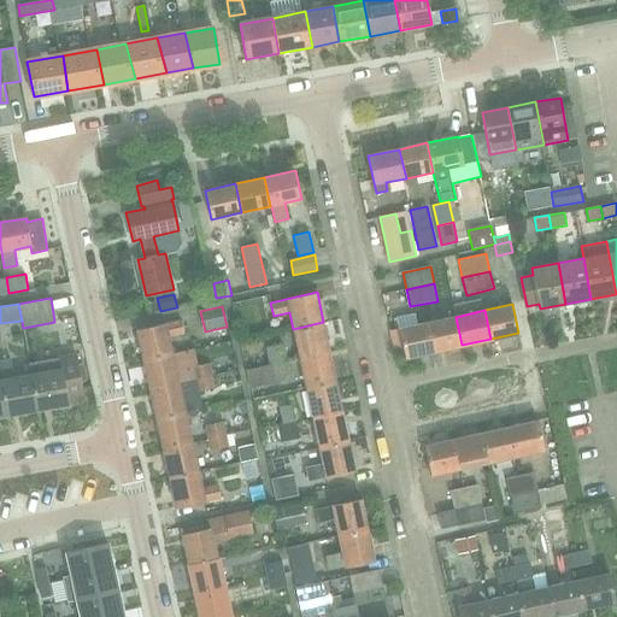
[(427,323),(433,351),(462,345),(456,317),(456,316),(427,323)]
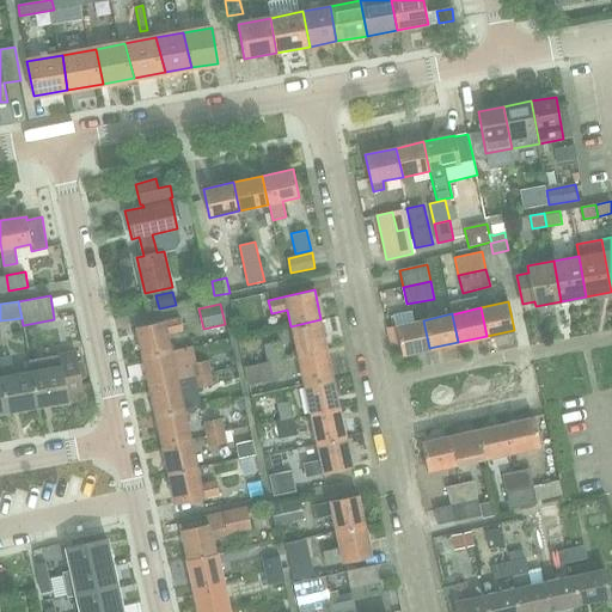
[(136,326),(142,356),(172,350),(169,335),(183,331),(181,317),(136,326)]
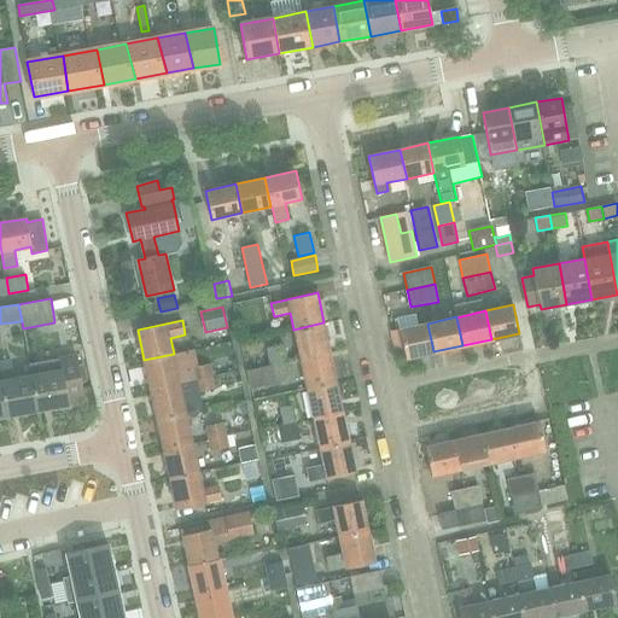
[(293,330),(299,359),(330,353),(324,322),(293,330)]
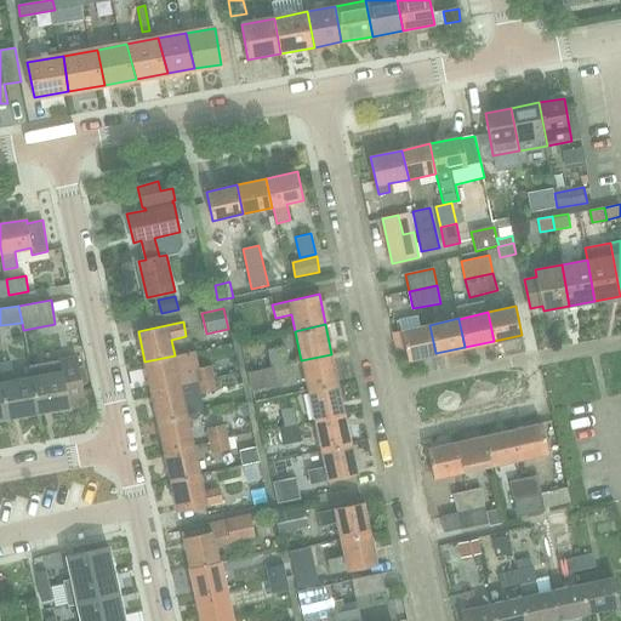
[(436,353),(429,325),(402,330),(406,349),(408,359),(436,353)]
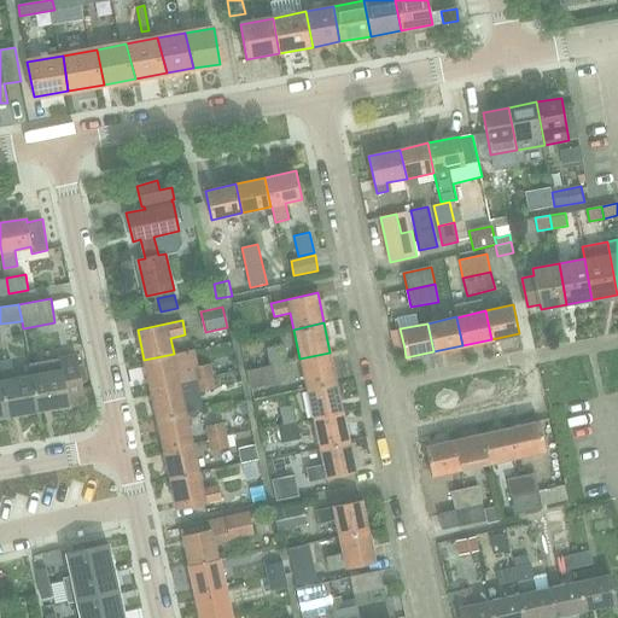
[(400,328),(390,331),(394,349),(404,348),(400,328)]
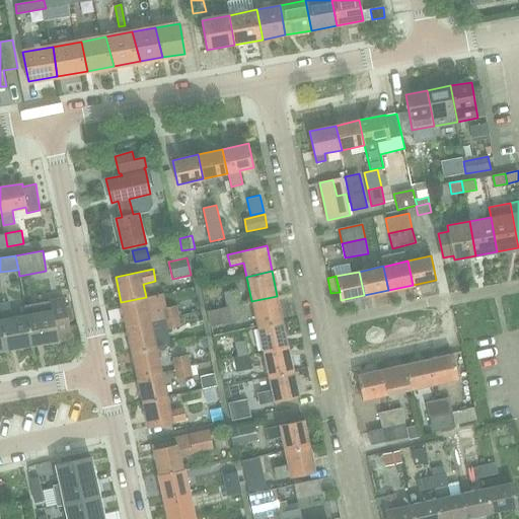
[(224,293),(227,307),(239,304),(236,290),(224,293)]
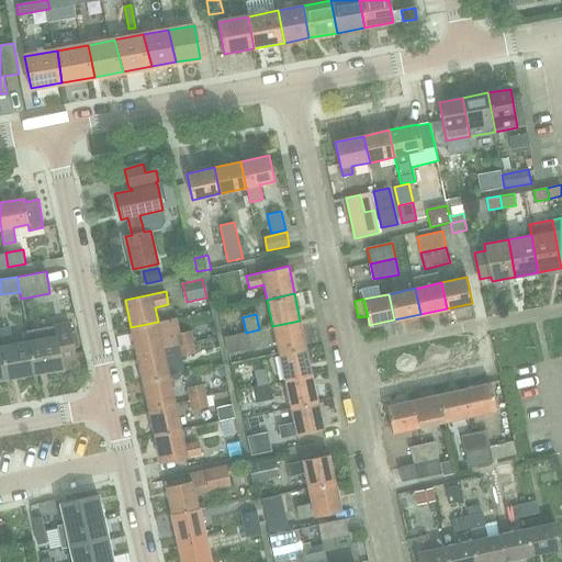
[(137,355),(165,348),(178,346),(202,339),(200,329),(192,332),(192,330),(181,333),(177,317),(158,322),(131,327),(137,355)]
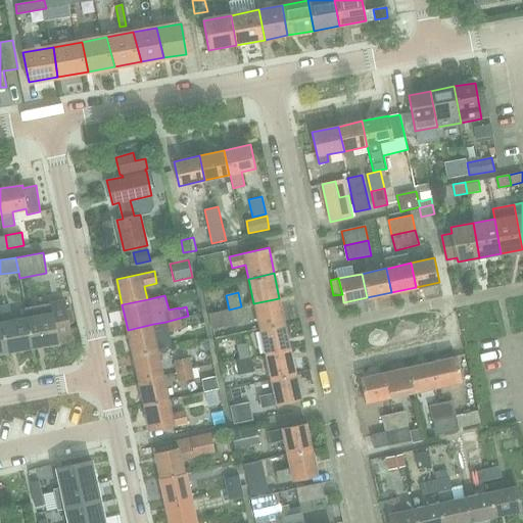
[(253,303),(259,329),(285,323),(279,298),(253,303)]
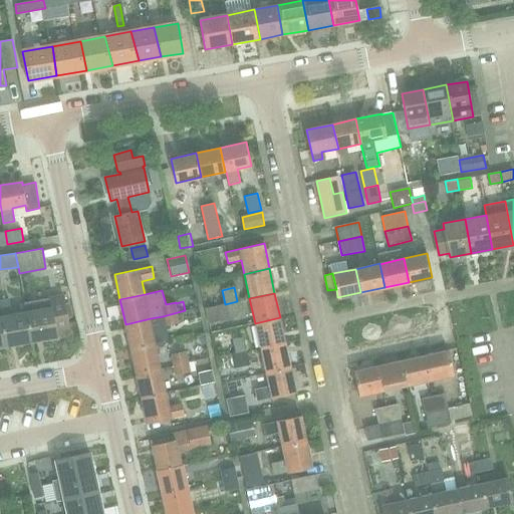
[(0,315),(0,316),(6,346),(32,341),(26,312),(26,311),(12,314),(9,300),(0,302),(0,315)]
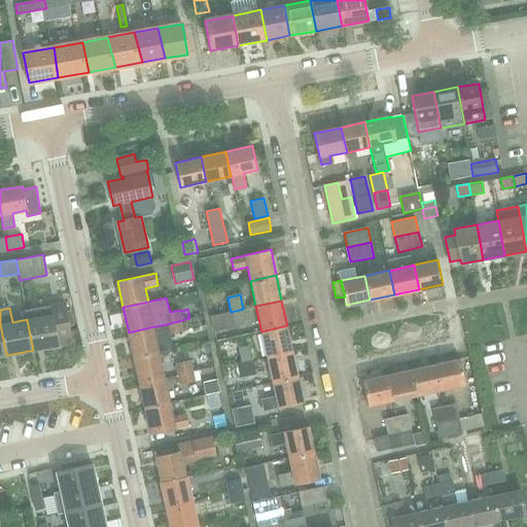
[(243,309),(231,312),(235,326),(246,324),(243,309)]
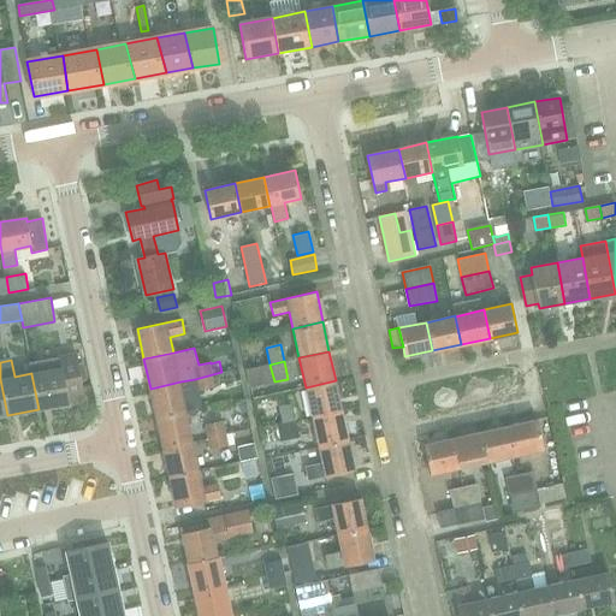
[(247,369),(246,369),(250,388),(252,386),(274,381),(270,365),(266,365),(248,369),(247,369)]
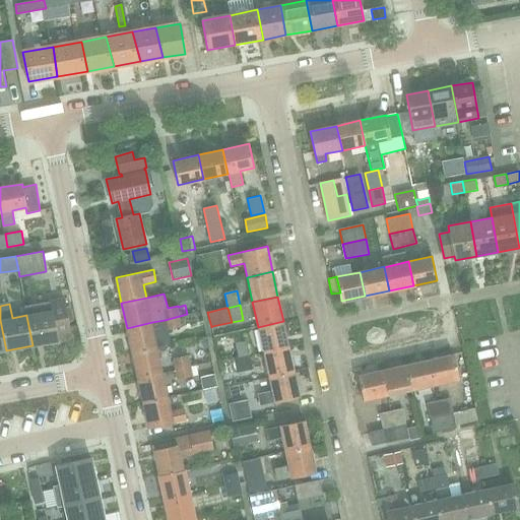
[(53,311),(26,316),(33,345),(59,341),(58,338),(71,336),(66,311),(53,313),(53,311)]
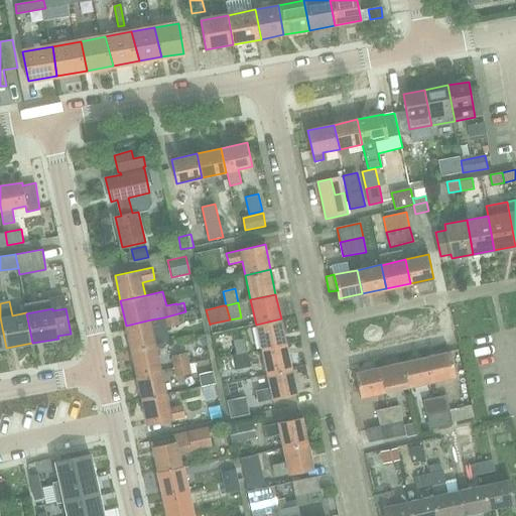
[(165,328),(189,321),(187,312),(186,313),(185,311),(163,317),(165,328)]
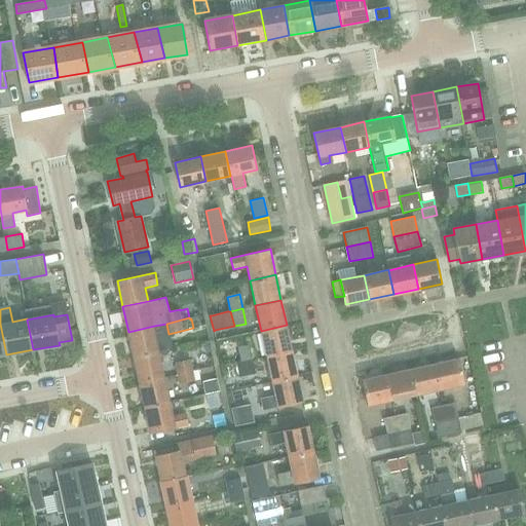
[(261,331),(266,355),(292,350),(287,325),(261,331)]
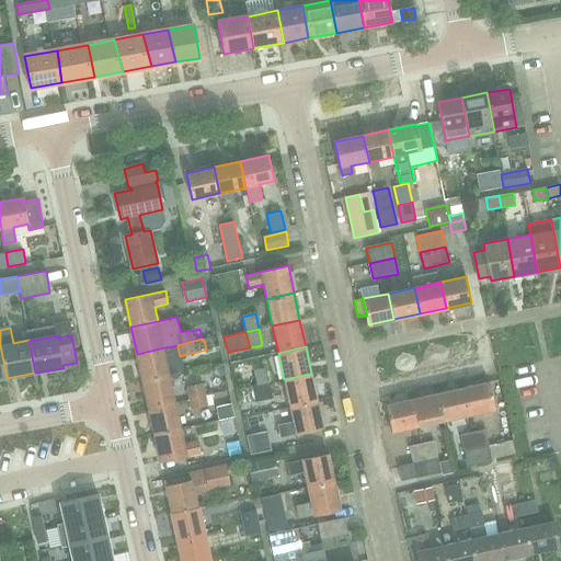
[(137,354),(142,381),(170,376),(164,347),(137,354)]
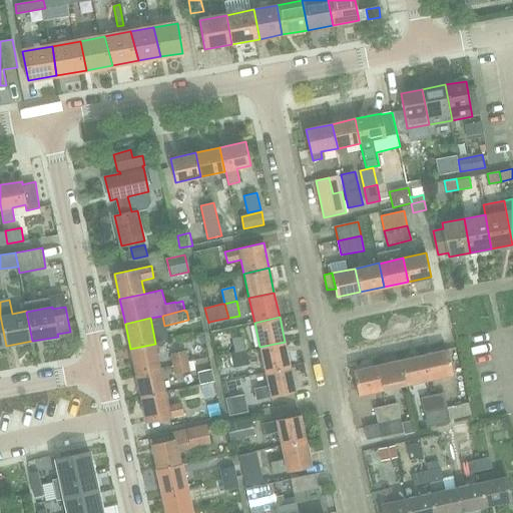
[(232,339),(235,352),(246,350),(243,336),(232,339)]
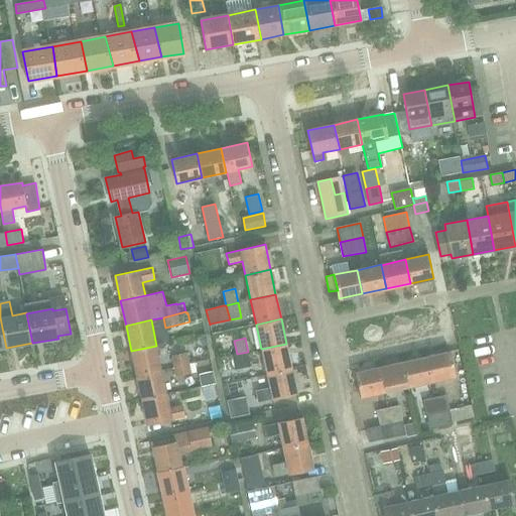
[(261,349),(266,374),(291,368),(286,344),(261,349)]
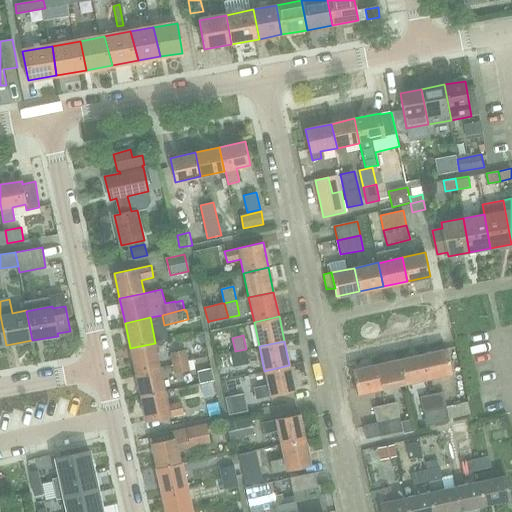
[(130,348),(136,373),(161,367),(155,343),(130,348)]
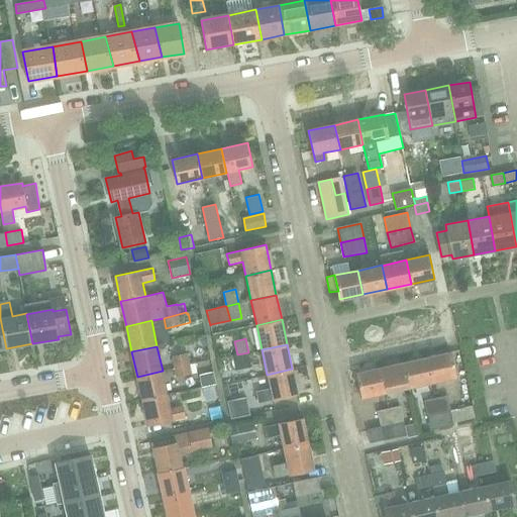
[(251,368),(248,352),(237,354),(240,370),(251,368)]
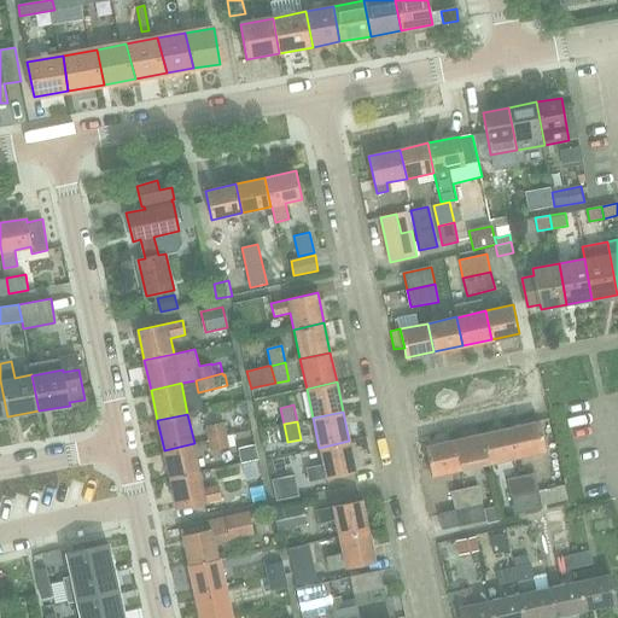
[(509,427),(517,458),(546,452),(538,421),(509,427)]
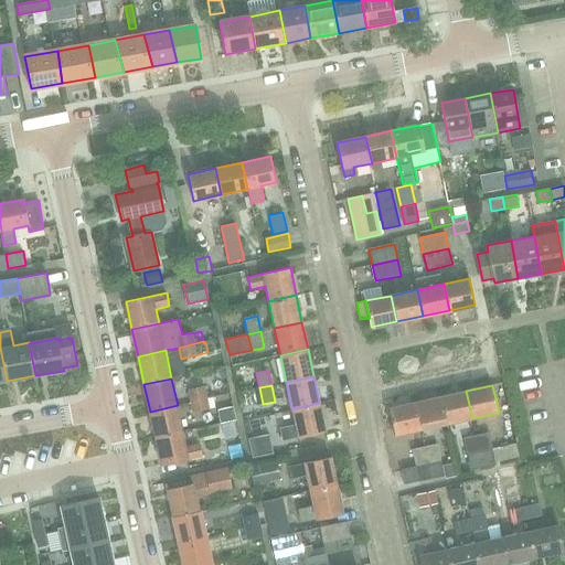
[(188,391),(191,403),(208,398),(205,386),(188,391)]
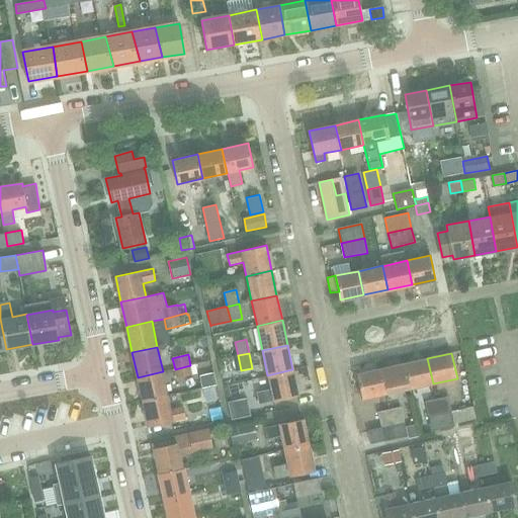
[(404,363),(409,389),(433,383),(427,358),(404,363)]
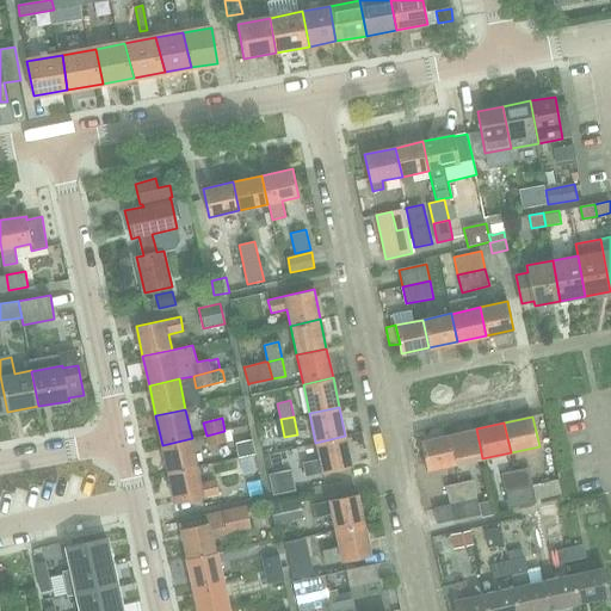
[(449,434),(456,464),(482,458),(476,429),(449,434)]
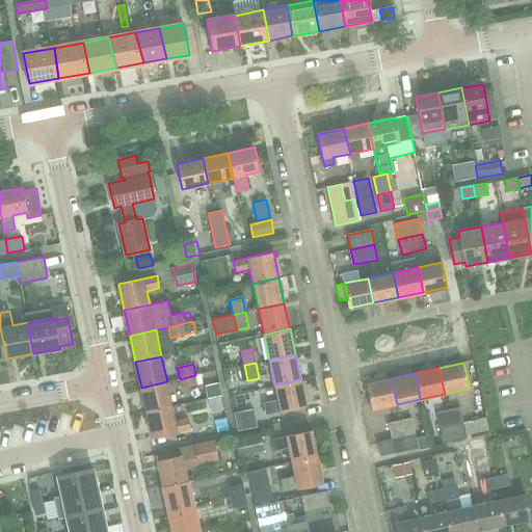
[(198,384),(195,375),(180,379),(182,389),(198,384)]
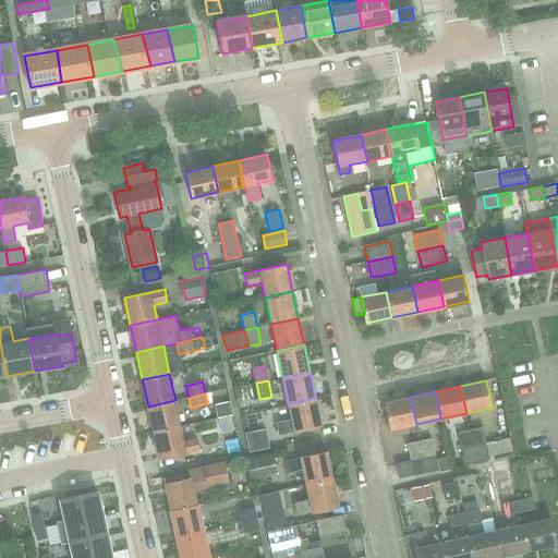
[(390,429),(416,424),(410,397),(385,402),(390,429)]
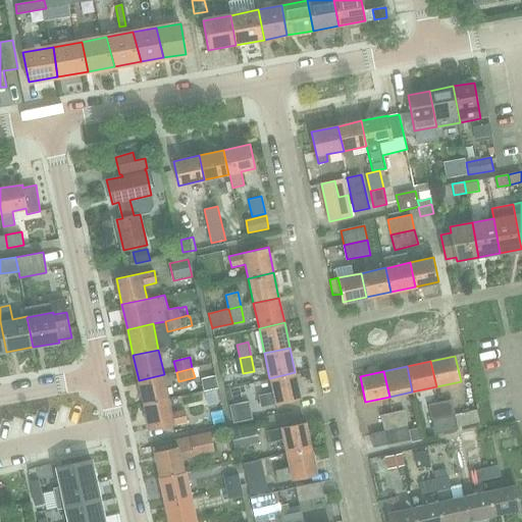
[(301,399),(295,372),(269,378),(272,393),(259,396),(261,407),(301,399)]
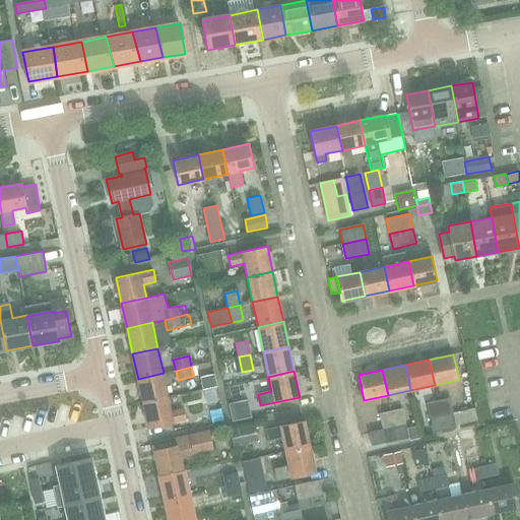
[(138,379),(143,403),(169,397),(164,373),(138,379)]
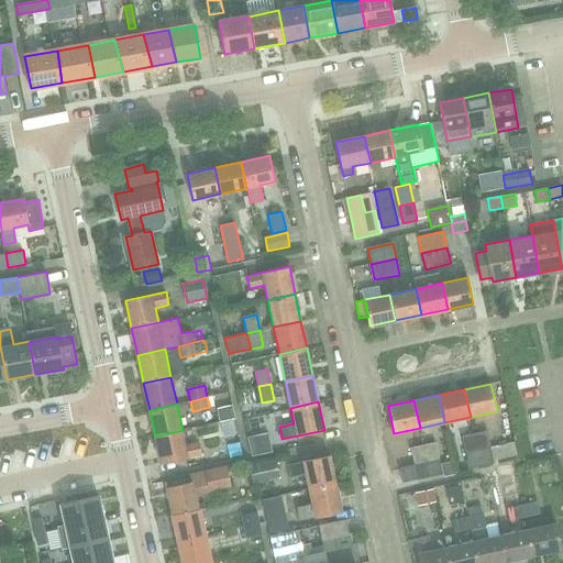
[(231,421),(221,423),(223,432),(238,429),(235,420),(231,421)]
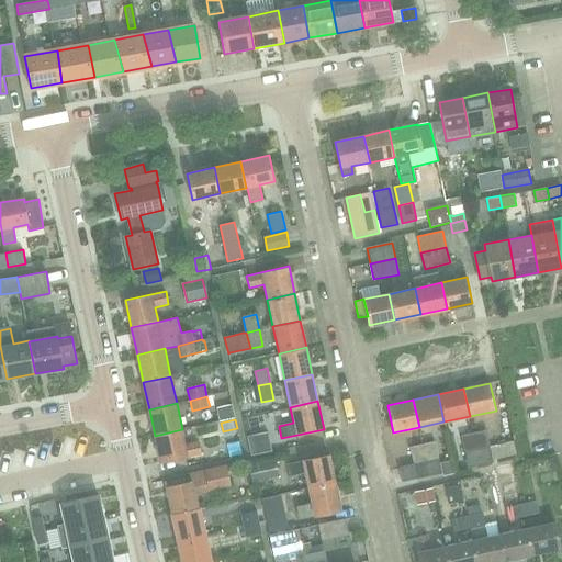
[(186,444),(182,429),(155,436),(161,463),(202,453),(199,440),(186,444)]
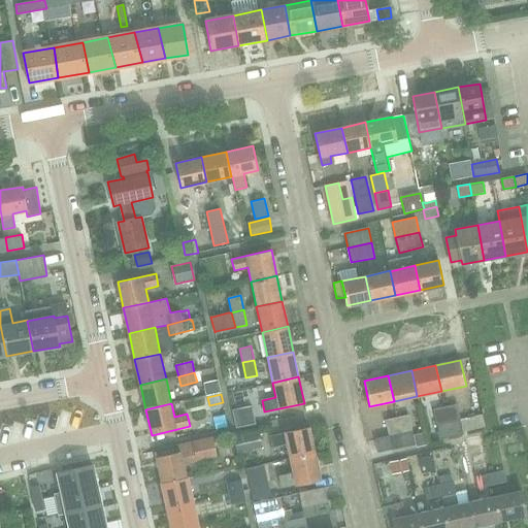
[(433,409),(436,424),(460,419),(457,404),(433,409)]
